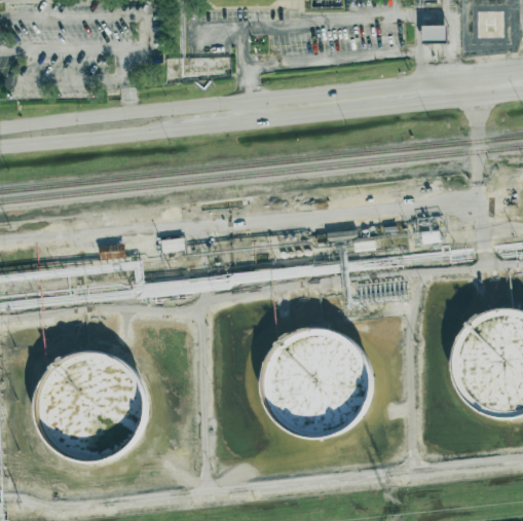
[(443,21),(420,21),(420,35),(443,35),(443,21)]
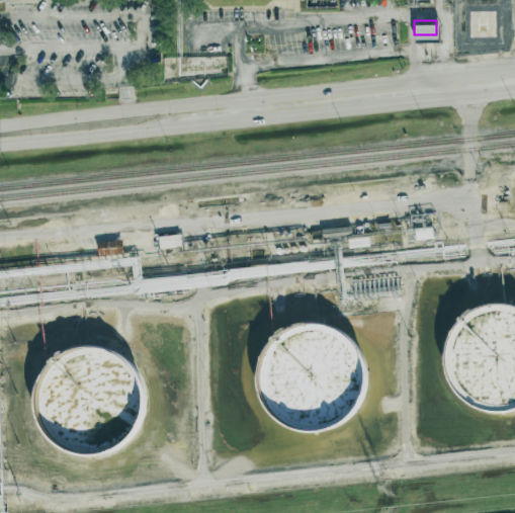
[(157,231),(157,243),(178,242),(178,230),(157,231)]
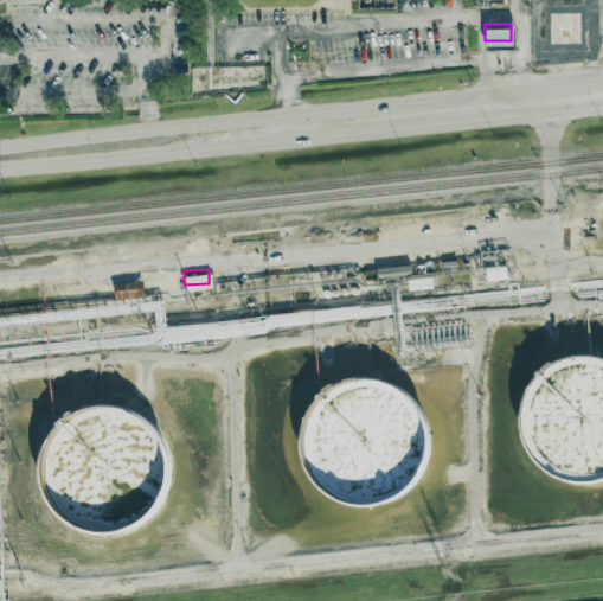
[(539,368),(552,358),(568,355),(583,353),(602,353),(602,474),(597,478),(576,479),(558,475),(541,465),(525,447),(524,435),(520,414),(523,394),(528,381),(539,368)]
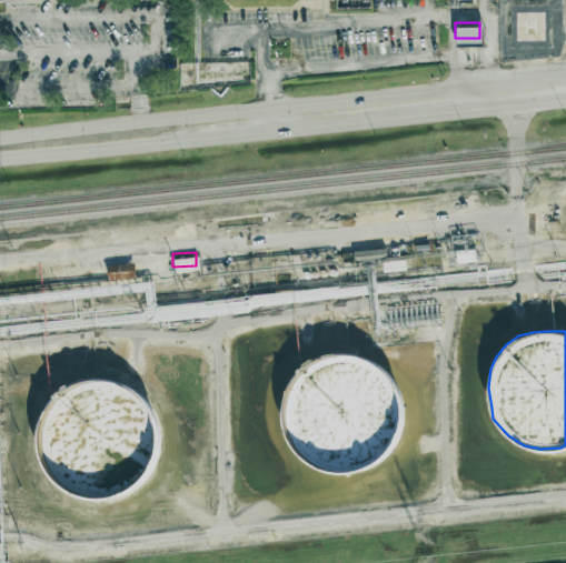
[(297,369),(310,360),(324,357),(339,354),(357,355),(371,363),(385,376),(394,392),(398,409),(397,429),(389,442),(380,454),(368,464),(351,472),(331,473),(315,469),(300,460),(285,443),(283,432),(279,412),(281,393),(288,380),(297,369)]
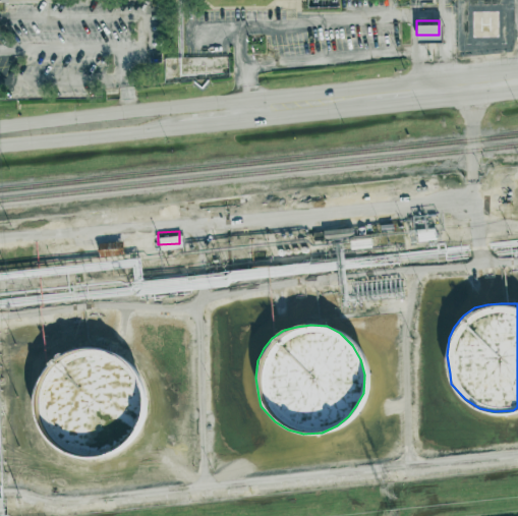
[(52,360),(63,353),(76,349),(90,348),(106,348),(119,356),(132,368),(140,383),(144,398),(142,416),(136,428),(127,439),(116,449),(102,456),(83,457),(68,453),(54,444),(40,430),(39,418),(36,401),(38,383),(43,371),(52,360)]
